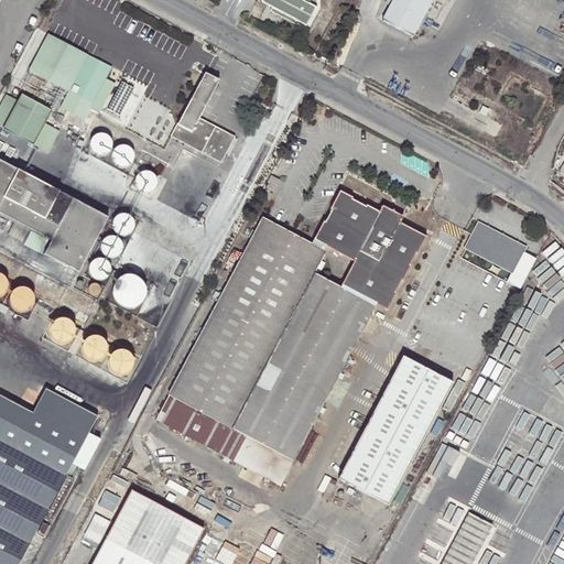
[(263,0),(263,2),(272,8),(284,14),(296,21),(307,26),(317,8),(310,3),(311,0),(263,0)]
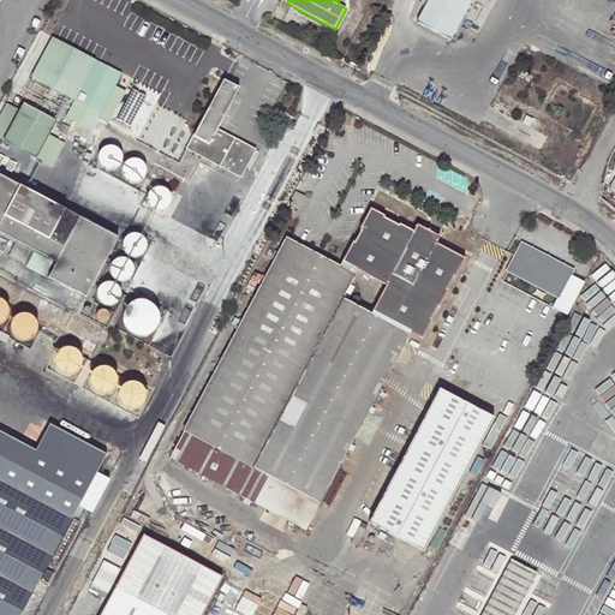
[(429,0),(418,22),(452,39),(472,0),(429,0)]
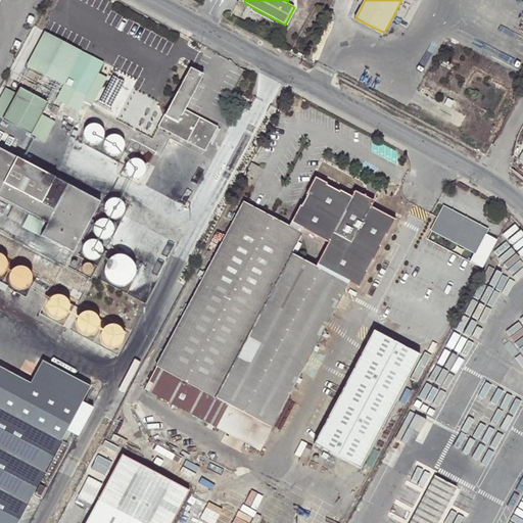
[(262,15),(264,13),(252,7),(250,9),(262,15)]
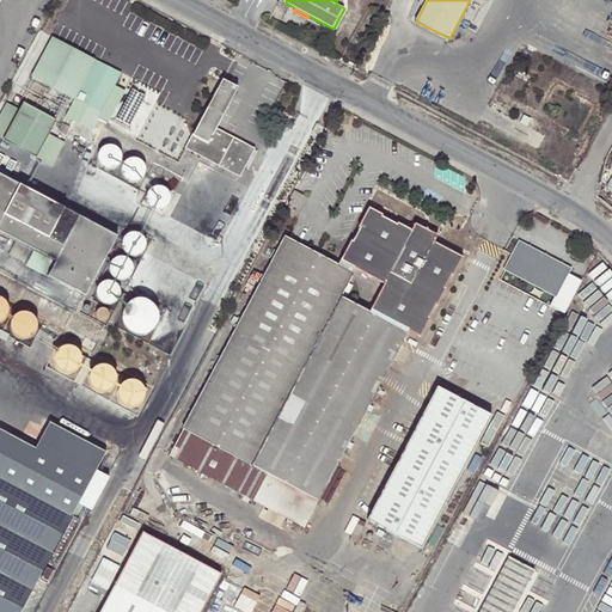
[(320,25),(322,23),(308,16),(306,18),(320,25)]
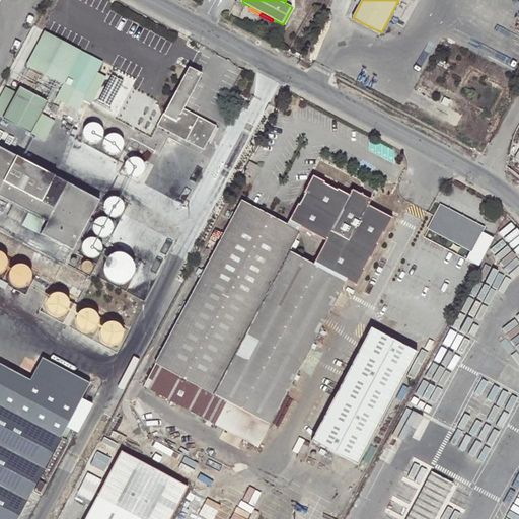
[(63,84),(80,51),(47,32),(28,66),(63,84)]
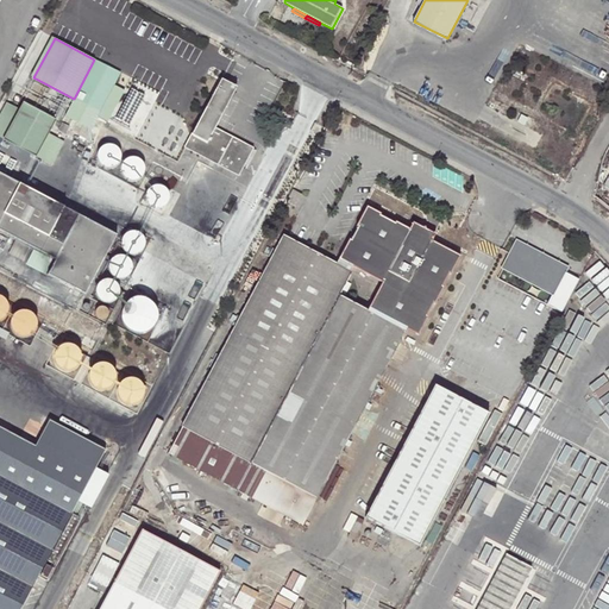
[(221,81),(194,133),(193,133),(186,148),(240,176),(253,151),(214,130),(237,89),(221,81)]
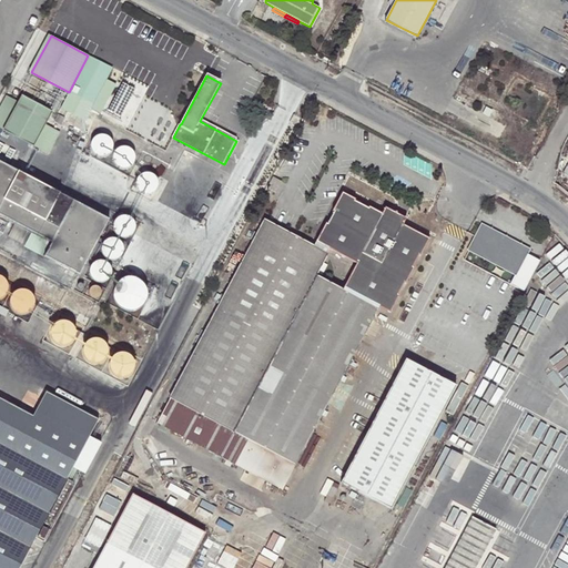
[(23,97),(4,132),(33,148),(52,113),(23,97)]
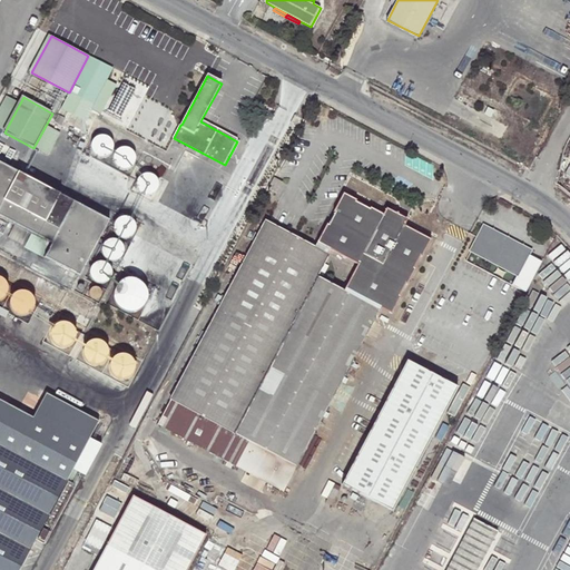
[(95,138),(91,141),(91,143),(90,147),(90,151),(92,156),(97,158),(101,159),(104,159),(108,158),(111,155),(114,150),(114,146),(111,141),(108,138),(104,136),(99,136),(95,138)]
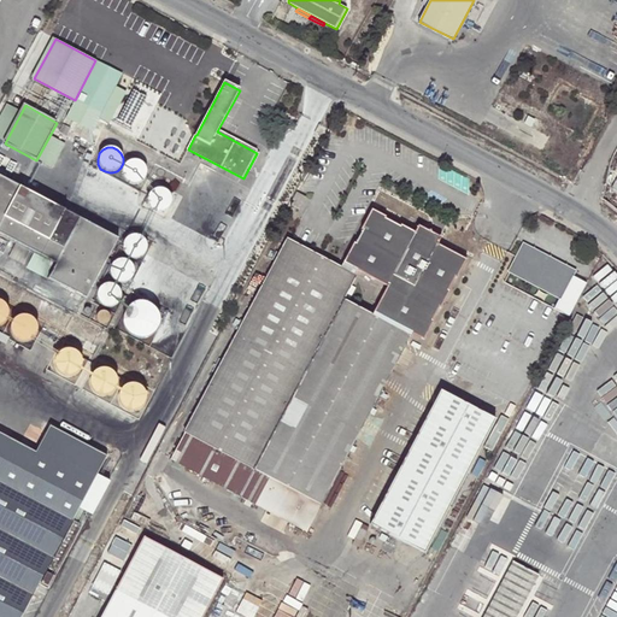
[(130,162),(125,164),(123,169),(122,174),(123,178),(125,182),(130,186),(135,186),(140,184),(144,182),(146,177),(147,174),(146,169),(144,164),(140,162),(135,160),(130,162)]
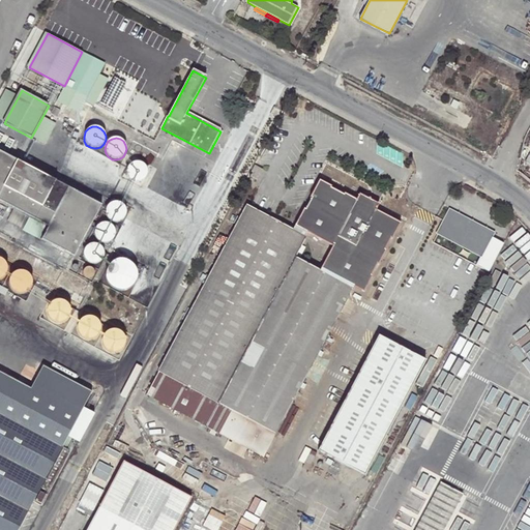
[(0,201),(49,228),(42,239),(75,257),(101,206),(0,150),(0,201)]
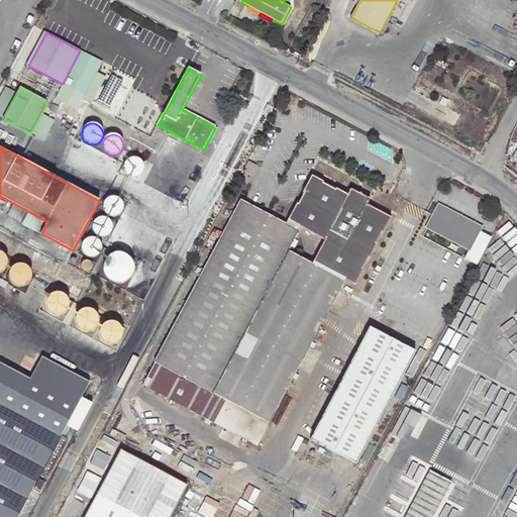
[(131,159),(128,161),(126,162),(124,165),(124,169),(126,173),(128,176),(132,178),(136,178),(140,176),(141,174),(143,171),(144,169),(143,165),(141,161),(139,160),(135,158),(131,159)]
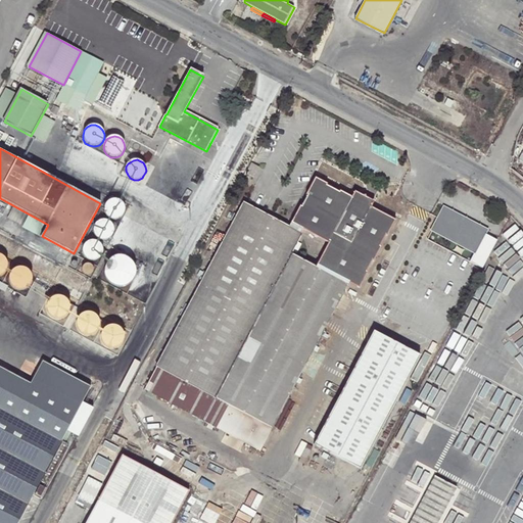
[(251,164),(246,174),(254,179),(259,169),(251,164)]
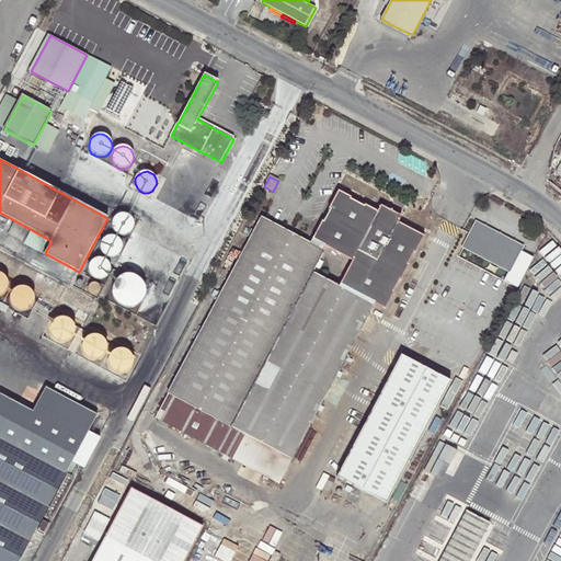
[(415,254),(424,238),(398,224),(398,225),(396,222),(392,212),(391,210),(379,215),(377,214),(377,212),(365,205),(364,206),(351,199),(351,198),(338,191),(328,209),(330,210),(323,222),(321,221),(309,244),(262,218),(170,391),(171,391),(157,419),(233,459),(247,435),(294,459),(374,306),(385,311),(395,294),(392,294),(400,281),(401,281),(409,266),(408,265),(414,253),(415,254)]
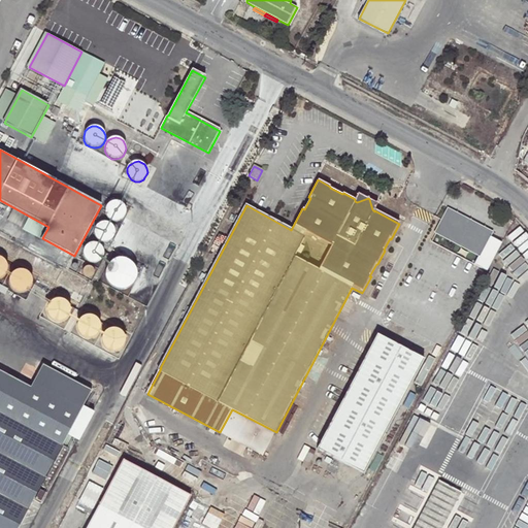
[(357,202),(368,198),(369,199),(372,209),(374,211),(374,210),(378,203),(369,198),(359,192),(355,199),(355,201),(357,202)]
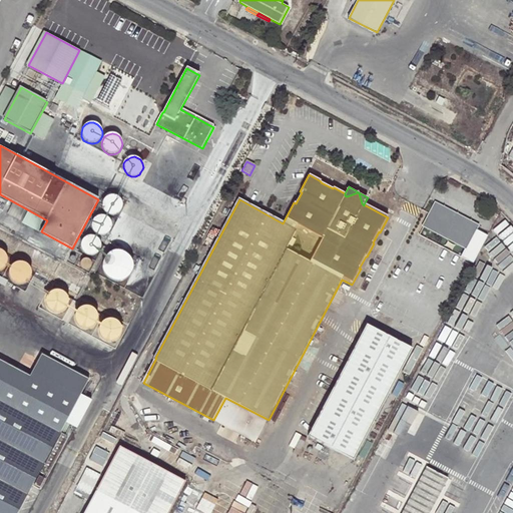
[(115,195),(111,195),(107,197),(104,200),(103,203),(103,205),(104,209),(106,212),(110,214),(114,214),(118,213),(121,210),(122,207),(122,205),(121,201),(119,197),(115,195)]
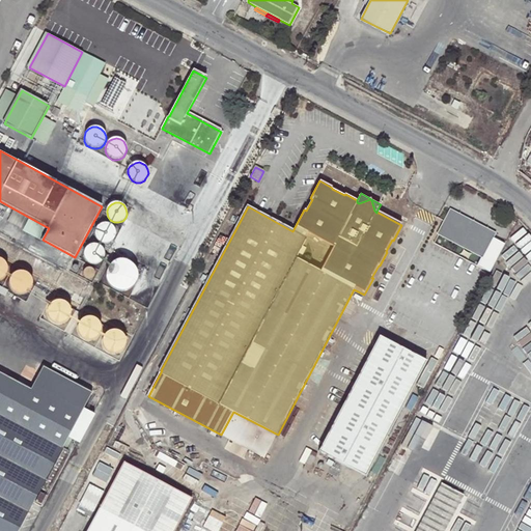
[(478,267),(491,273),(499,257),(507,242),(495,235),(497,231),(474,219),(472,224),(463,219),(465,215),(453,208),(441,233),(483,255),(478,267)]
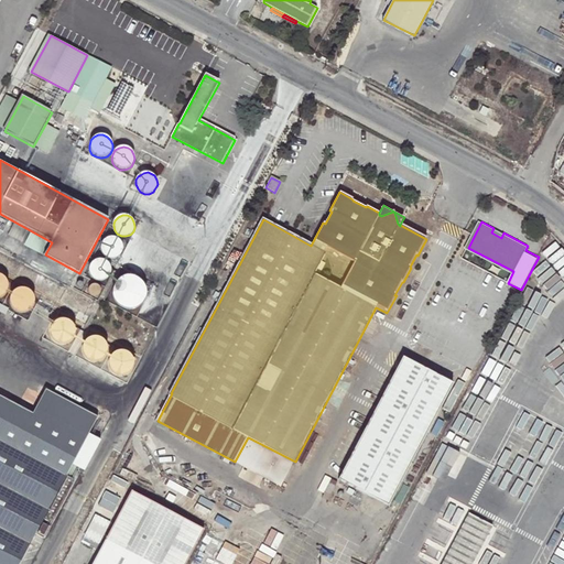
[(503,232),(494,228),(491,232),(501,238),(503,232)]
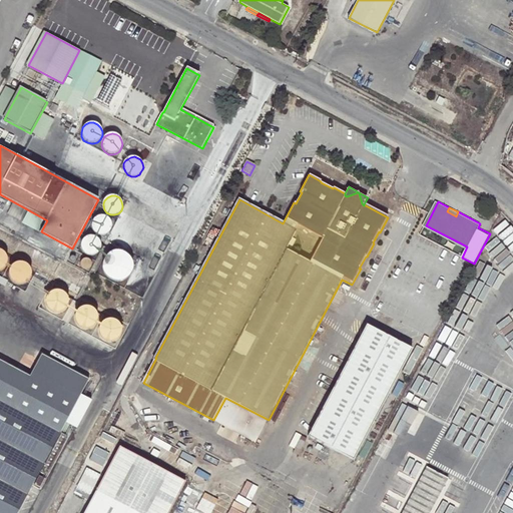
[(100,216),(96,217),(95,218),(94,219),(92,223),(92,227),(94,230),(97,233),(99,234),(103,234),(107,233),(108,232),(111,228),(111,224),(110,220),(108,217),(104,216),(100,216)]
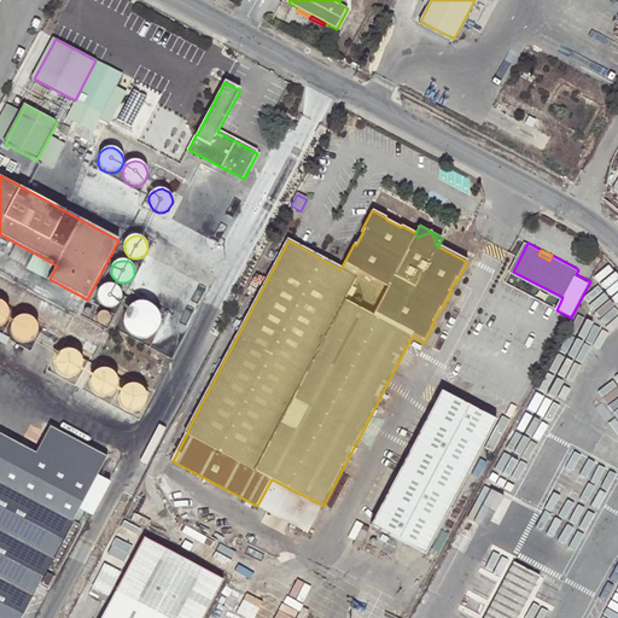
[(104,285),(100,289),(99,291),(99,296),(99,301),(100,302),(104,305),(109,308),(114,308),(116,307),(120,304),(121,302),(122,297),(122,295),(121,290),(118,286),(114,284),(109,284),(104,285)]
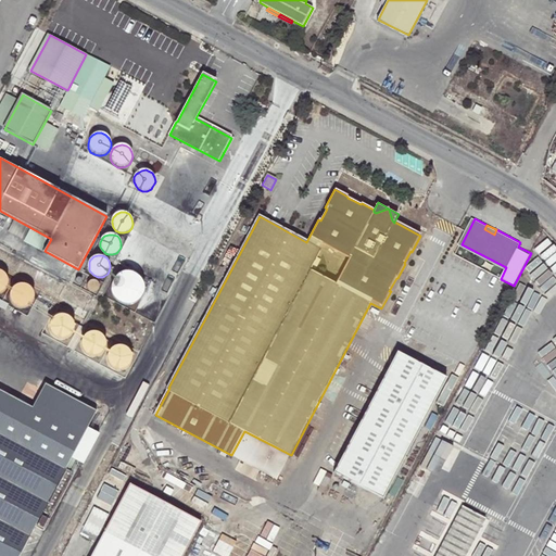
[(124,273),(119,275),(118,275),(115,279),(113,283),(113,287),(113,292),(115,297),(119,301),(124,303),(127,304),(129,304),(134,303),(138,301),(142,297),(144,291),(144,289),(143,283),(141,278),(137,275),(135,274),(129,272),(124,273)]
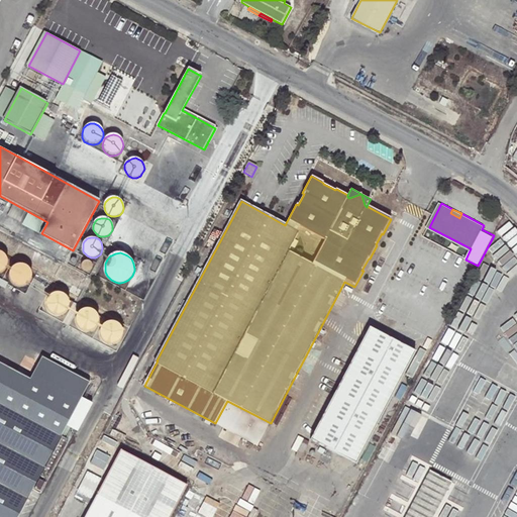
[(83,263),(83,264),(82,266),(83,269),(83,270),(86,272),(87,272),(90,271),(92,269),(93,266),(91,263),(90,262),(87,261),(86,262),(83,263)]
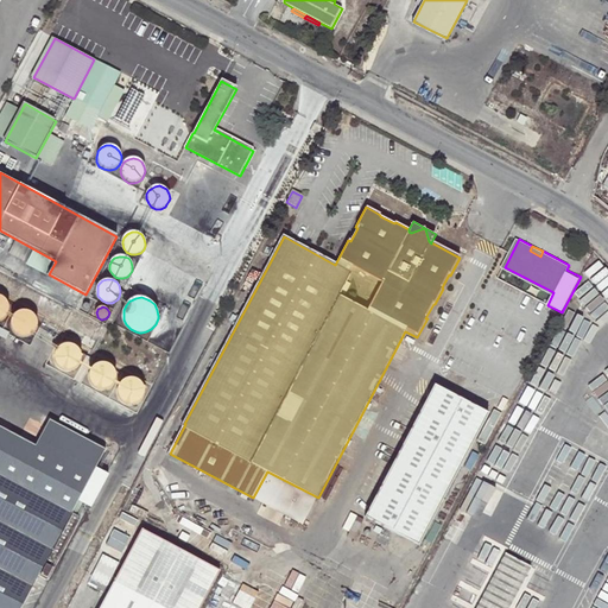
[(10,312),(6,316),(6,317),(5,322),(6,327),(8,331),(11,334),(16,336),(20,336),(25,335),(30,330),(32,327),(33,321),(31,316),(29,311),(24,309),(19,308),(13,309),(10,312)]
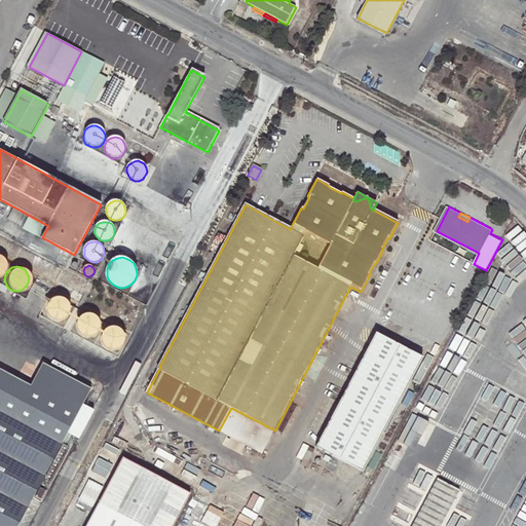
[(49,300),(46,304),(45,309),(46,313),(48,317),(50,318),(54,321),(59,322),(64,320),(67,316),(70,312),(70,308),(69,303),(66,300),(62,298),(58,297),(53,298),(49,300)]
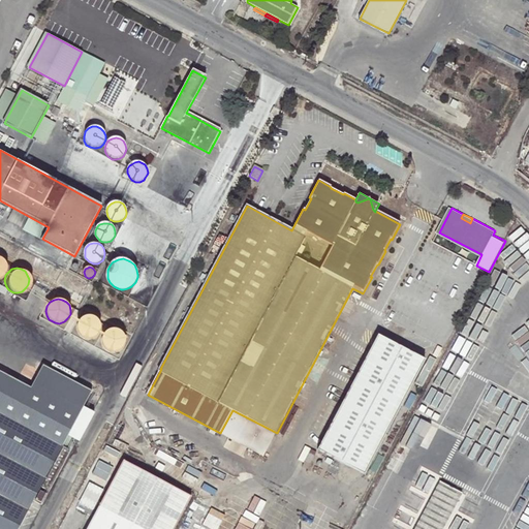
[(81,317),(79,321),(78,322),(78,327),(78,331),(81,335),(82,337),(86,339),(91,339),(95,338),(99,334),(101,331),(101,325),(100,321),(98,317),(94,315),(89,314),(85,315),(81,317)]
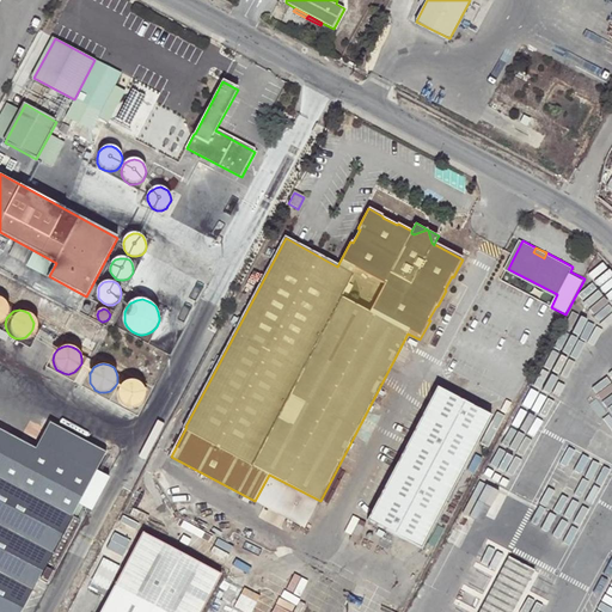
[(122,384),(120,387),(120,389),(118,393),(118,398),(122,403),(123,405),(128,408),(134,408),(139,407),(144,403),(146,398),(146,392),(145,387),(142,383),(138,380),(132,379),(127,380),(122,384)]
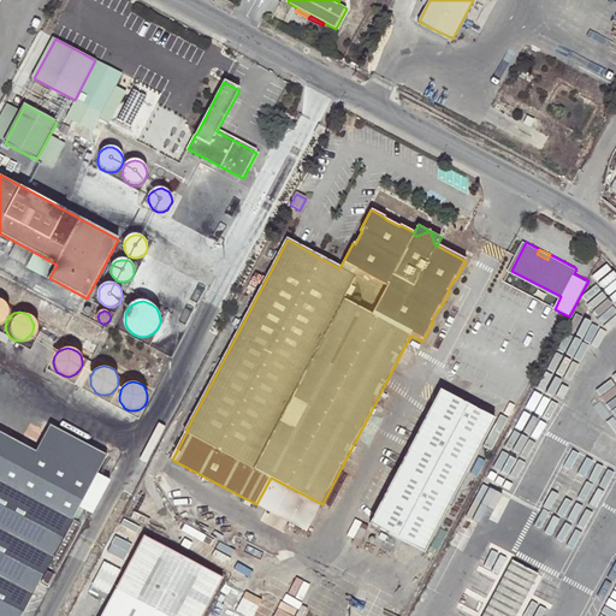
[(442,390),(371,523),(426,552),(497,419),(442,390)]
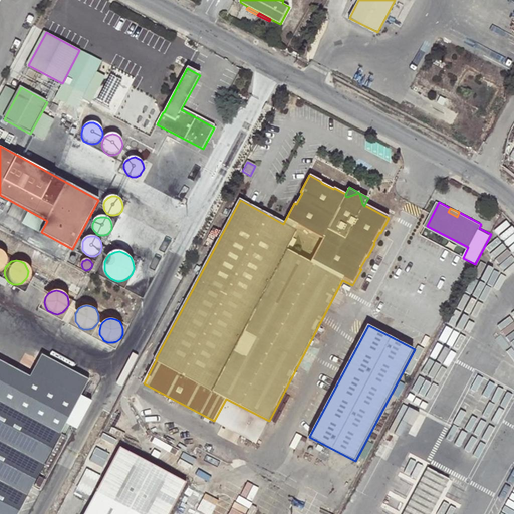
[(0,513),(18,513),(33,486),(61,434),(64,428),(84,389),(89,380),(43,355),(31,377),(0,360),(0,513)]
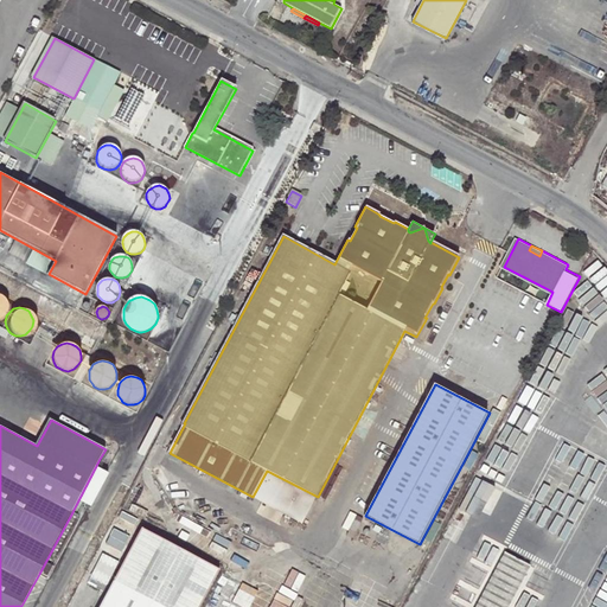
[(302,524),(318,497),(267,471),(253,497),(302,524)]
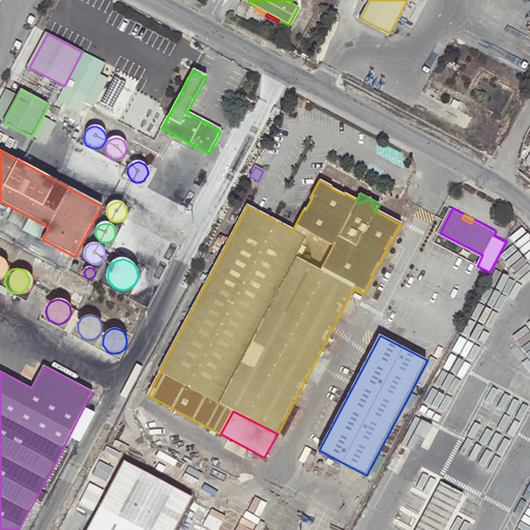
[(126,461),(88,529),(175,529),(194,497),(126,461)]
